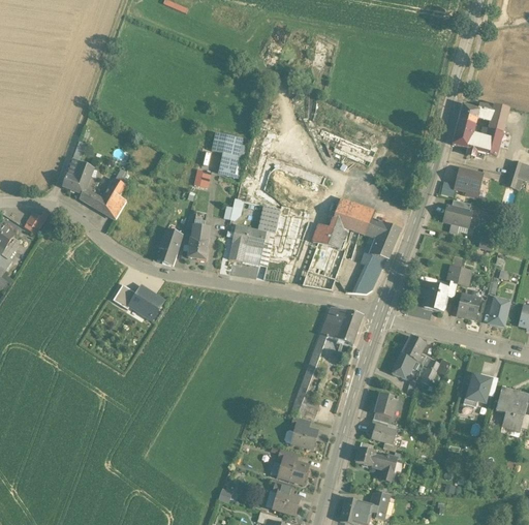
[(325,98),(307,90),(299,113),(314,119),(320,135),(372,157),(381,137),(328,114),(325,98)]
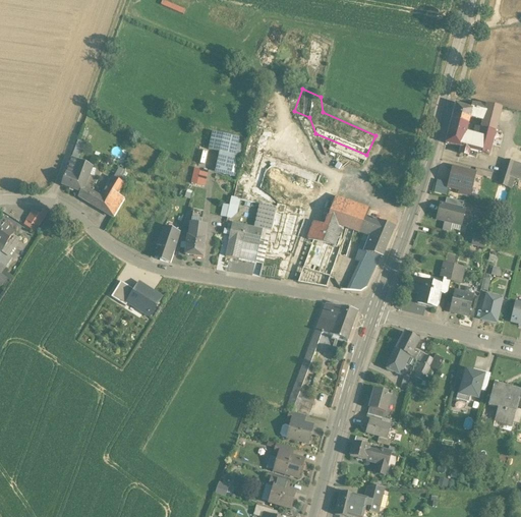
[(277,107),(258,101),(238,174),(244,175),(238,196),(240,196),(249,198),(253,182),(262,184),(268,162),(271,154),(266,152),(277,107)]
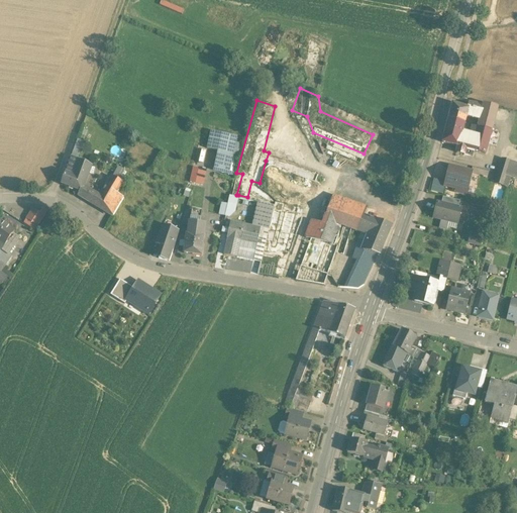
[(467,105),(452,101),(452,100),(451,100),(447,116),(463,120),(466,114),(468,106),(467,105)]
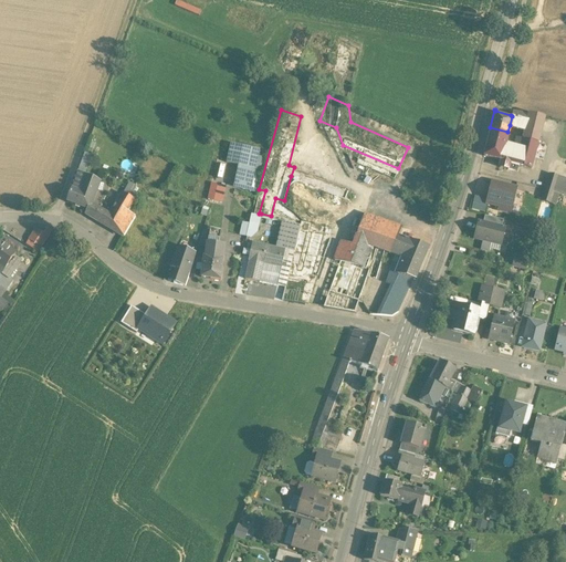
[(528,113),(513,110),(511,115),(512,116),(510,125),(525,128),(525,126),(527,120),(528,113)]
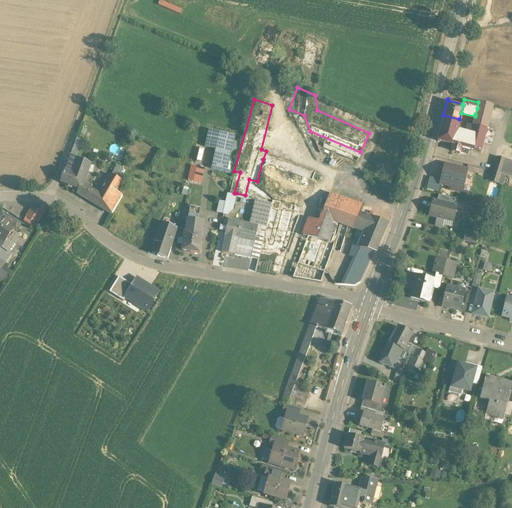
[(491,104),(478,102),(477,108),(489,112),(491,104)]
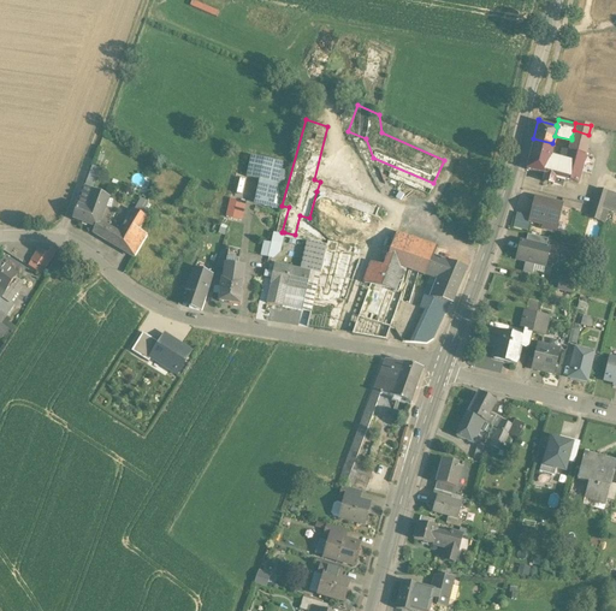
[(588,135),(574,130),(572,137),(587,142),(588,135)]
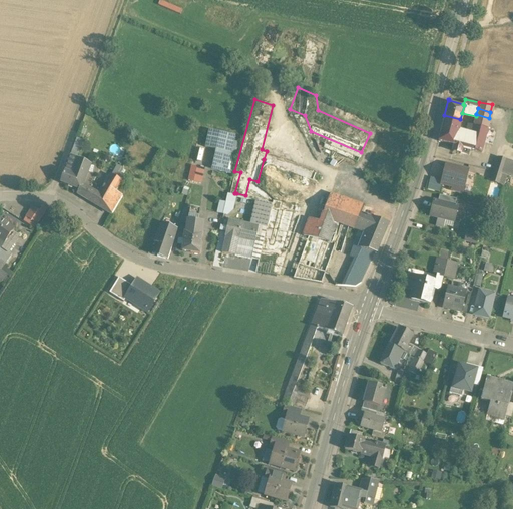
[(489,118),(476,114),(476,116),(474,123),(487,126),(489,118)]
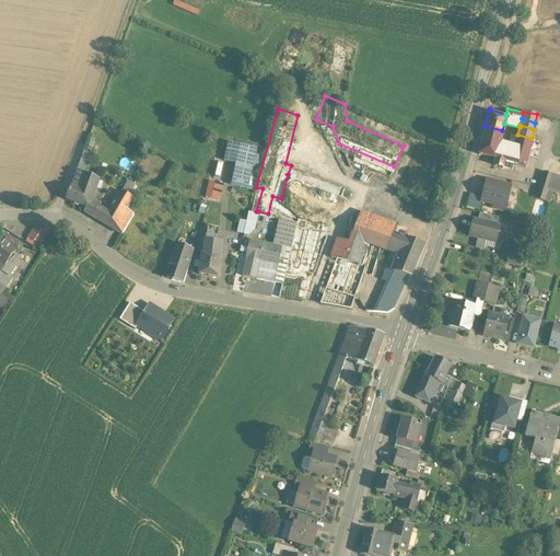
[(502,130),(485,126),(478,151),(496,155),(496,157),(504,158),(511,160),(515,143),(502,141),(502,142),(500,142),(502,130)]
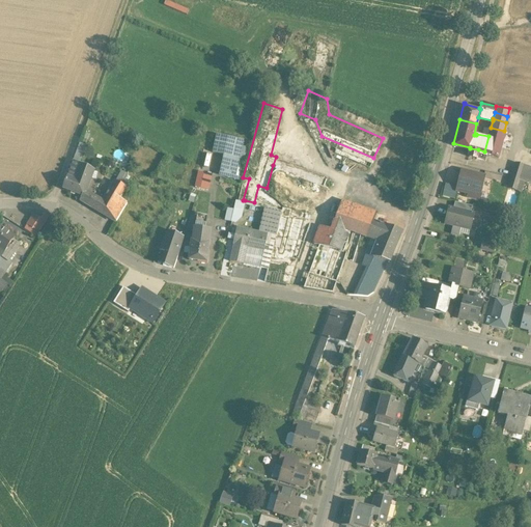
[(504,131),(491,128),(488,136),(484,151),(498,155),(504,131)]
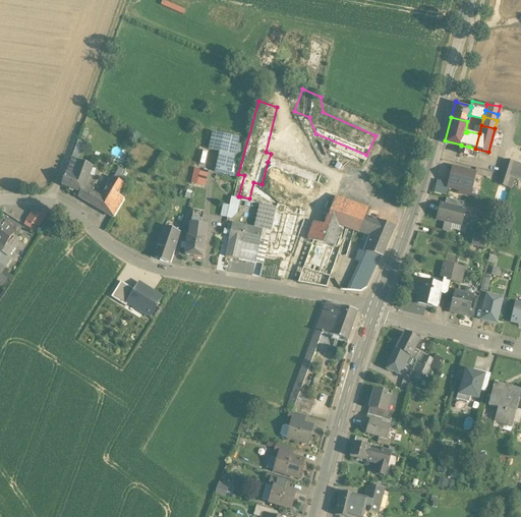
[(209,147),(219,149),(234,153),(238,135),(213,129),(209,147)]
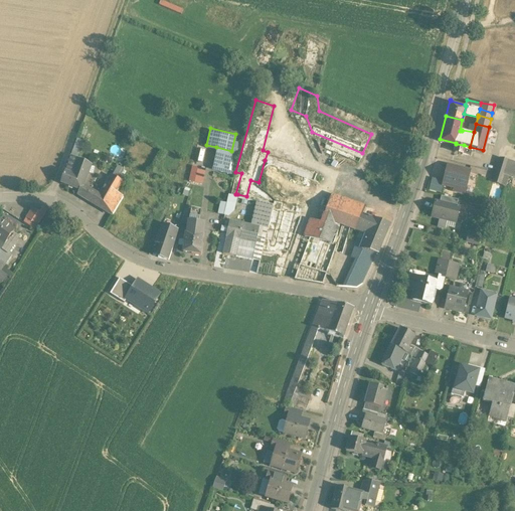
[(70,153),(75,155),(82,136),(77,134),(70,153)]
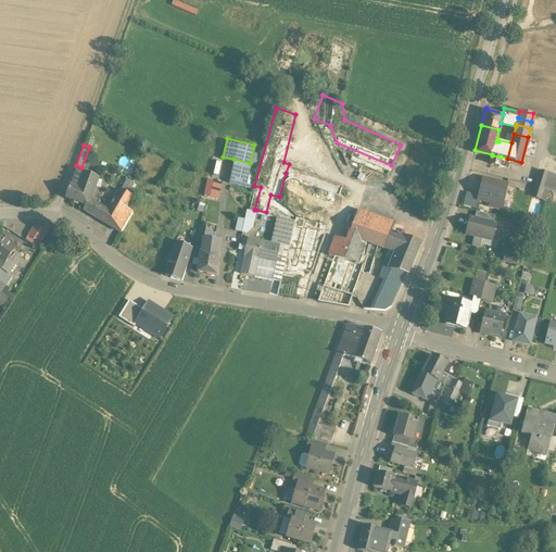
[(250,163),(234,159),(229,178),(245,182),(250,163)]
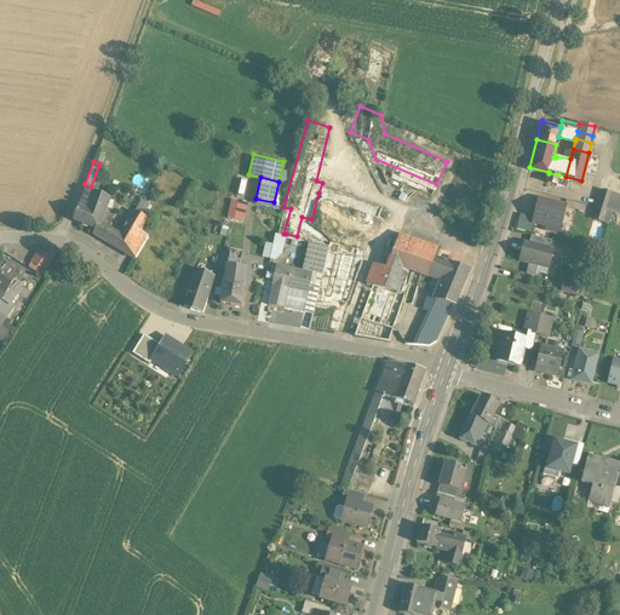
[(380,203),(322,183),(319,193),(378,214),(380,203)]
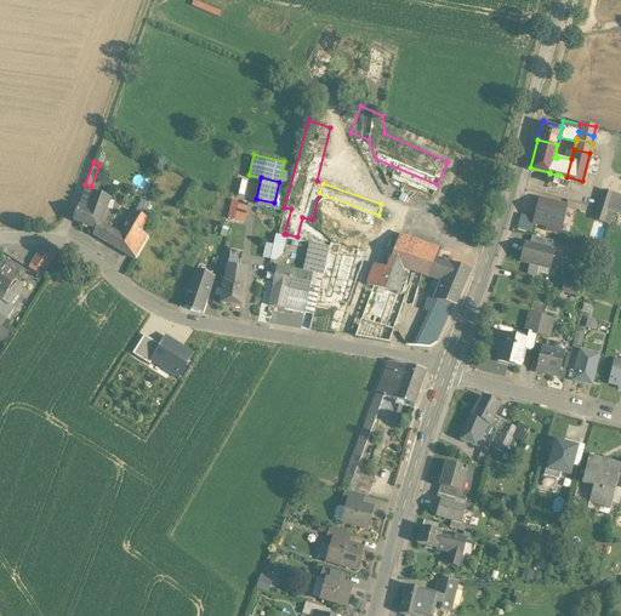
[(91,187),(85,184),(79,203),(78,203),(73,217),(95,226),(96,227),(100,220),(109,195),(91,187)]
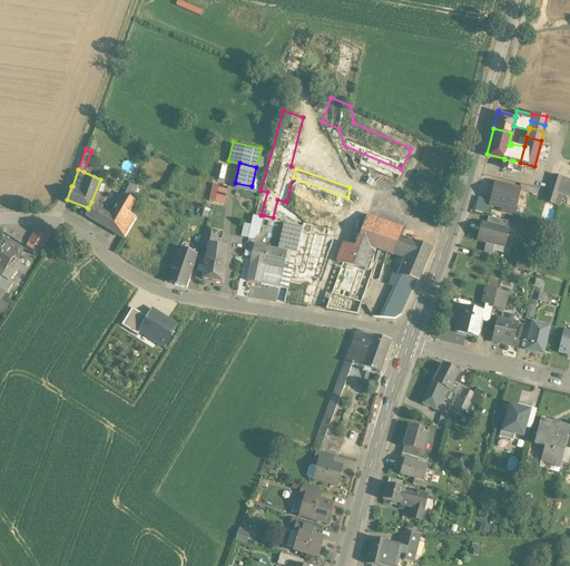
[(562,176),(552,173),(548,187),(558,191),(562,176)]
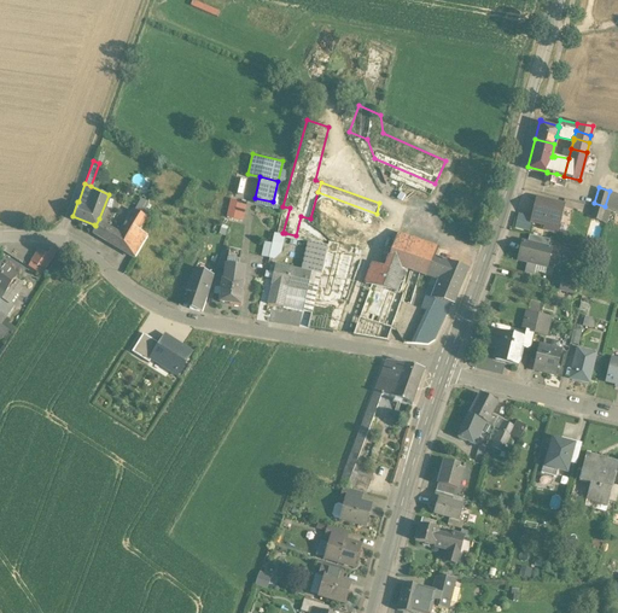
[(617,198),(617,193),(610,191),(605,206),(610,208),(614,209),(617,198)]
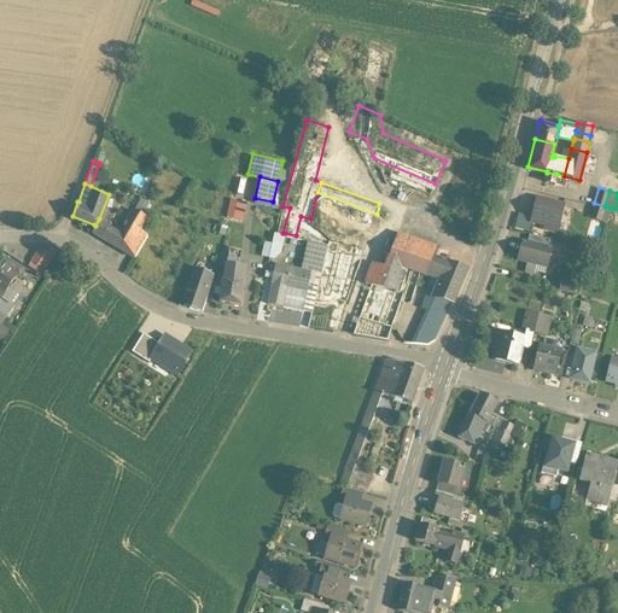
[(143,196),(135,208),(141,212),(149,199),(143,196)]
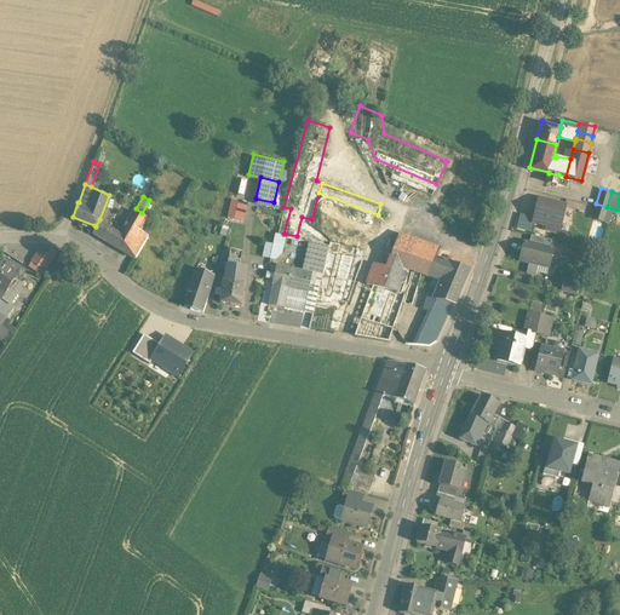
[(564,203),(539,197),(534,218),(547,222),(558,225),(564,203)]
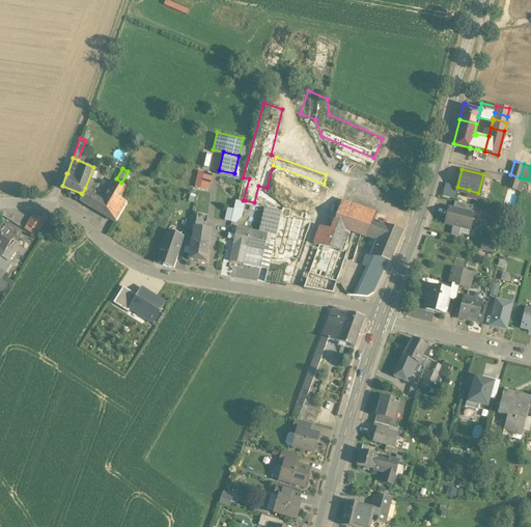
[(520,177),(510,174),(507,184),(522,188),(524,178),(520,177)]
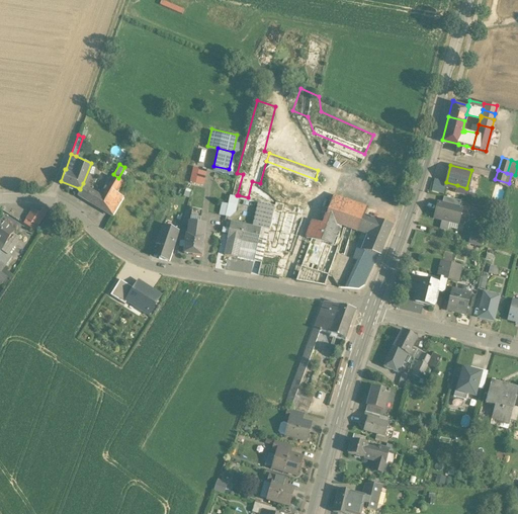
[(204,176),(193,173),(191,180),(202,183),(204,176)]
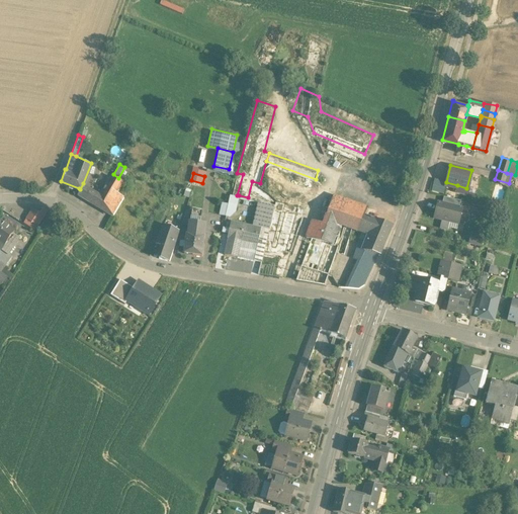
[(113,174),(102,193),(98,192),(96,194),(92,201),(112,213),(116,207),(123,195),(120,193),(115,190),(122,180),(118,178),(113,174)]
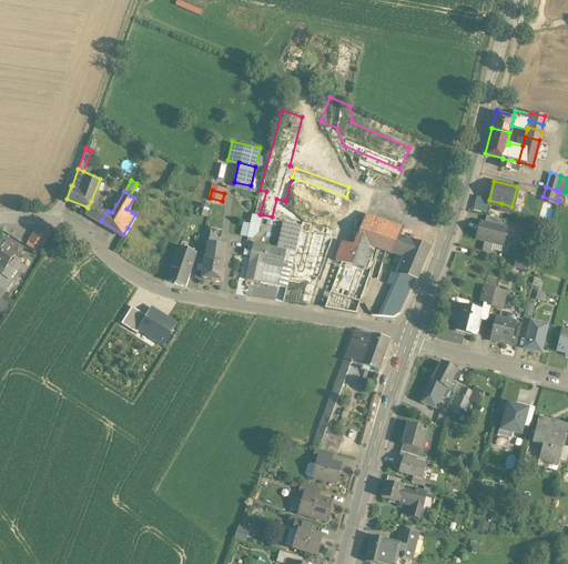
[(100,207),(91,201),(88,208),(87,207),(85,211),(95,218),(100,210),(100,207)]
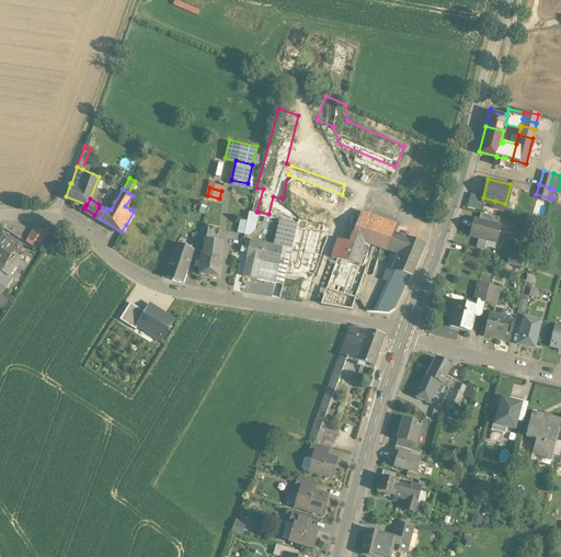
[(106,208),(99,204),(99,207),(94,215),(100,218),(104,211),(106,208)]
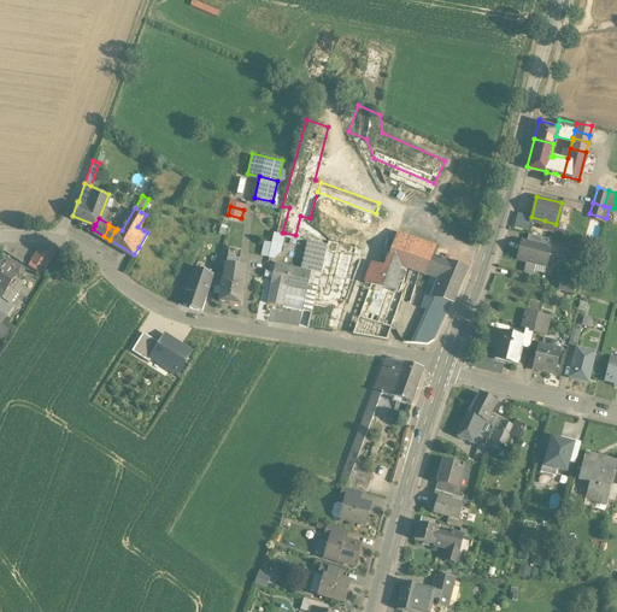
[(281,249),(285,233),(282,233),(274,230),(271,240),(264,239),(260,254),(274,257),(281,249)]
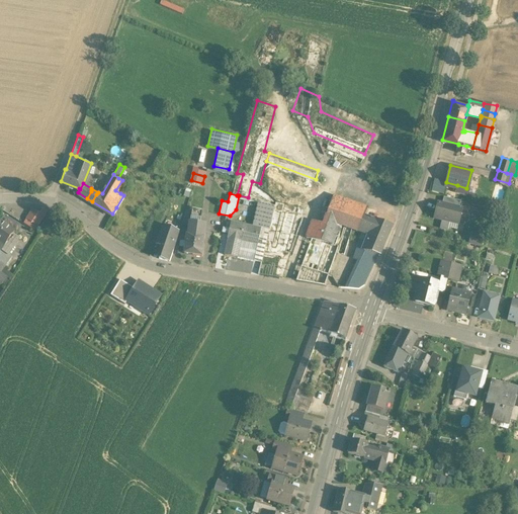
[(367,205),(333,193),(325,216),(321,215),(319,220),(312,218),(306,235),(305,240),(310,241),(295,278),(324,282),(336,250),(344,252),(352,226),(345,224),(346,222),(354,224),(358,211),(364,213),(367,205)]
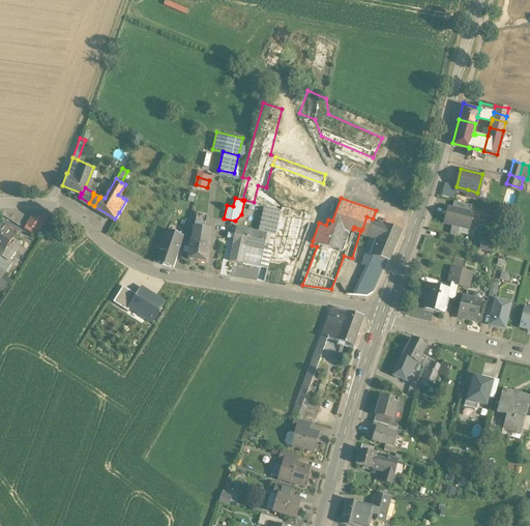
[(471,203),(453,199),(451,206),(469,210),(471,203)]
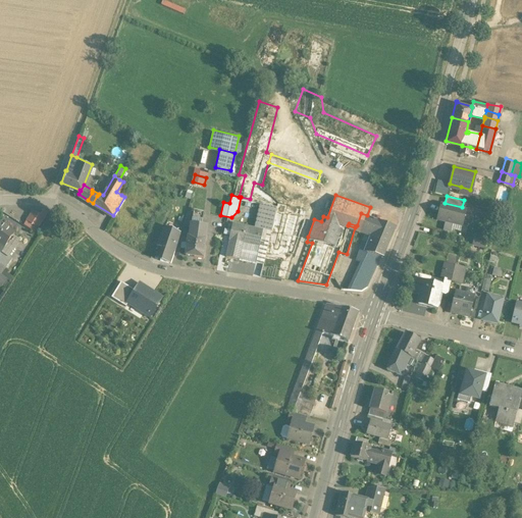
[(266,248),(276,205),(260,201),(254,225),(262,227),(259,244),(243,241),(239,257),(255,260),(258,247),(266,248)]
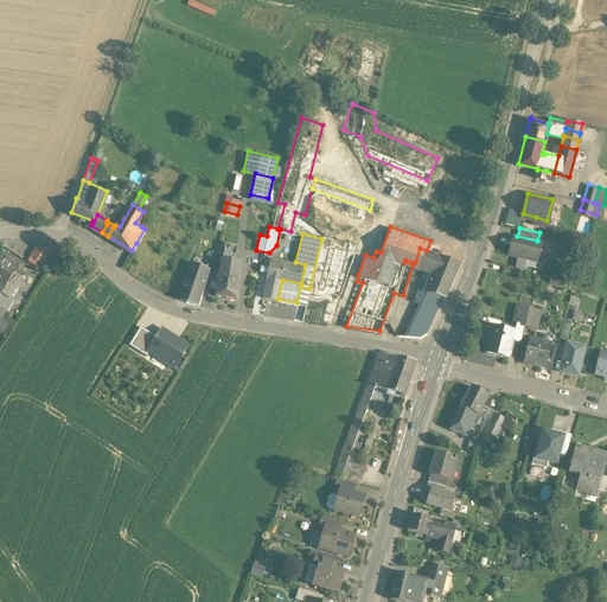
[(355,239),(323,234),(318,251),(315,267),(314,266),(310,288),(306,305),(302,318),(331,322),(355,250),(355,239)]
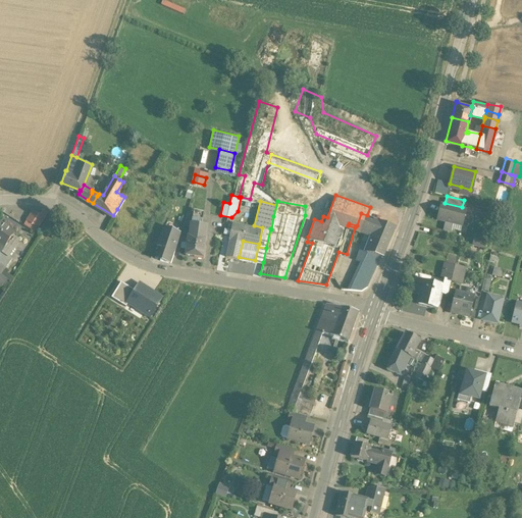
[(445,203),(441,202),(437,216),(445,218),(453,220),(461,222),(465,208),(462,207),(445,203)]
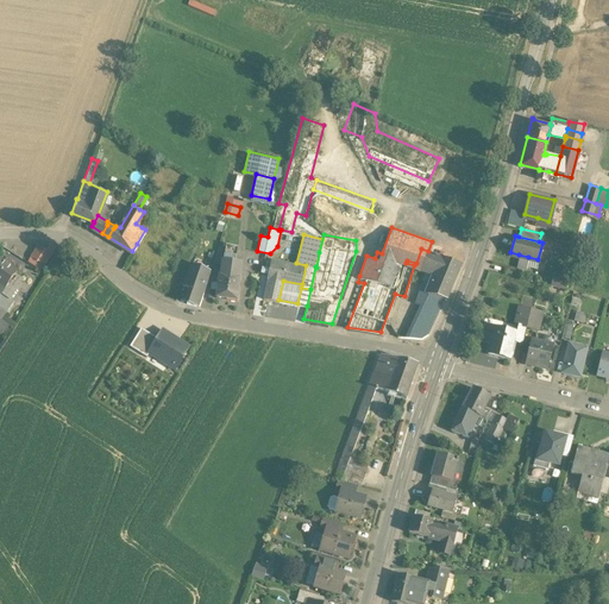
[(46,249),(38,243),(31,253),(44,263),(55,245),(51,241),(46,249)]
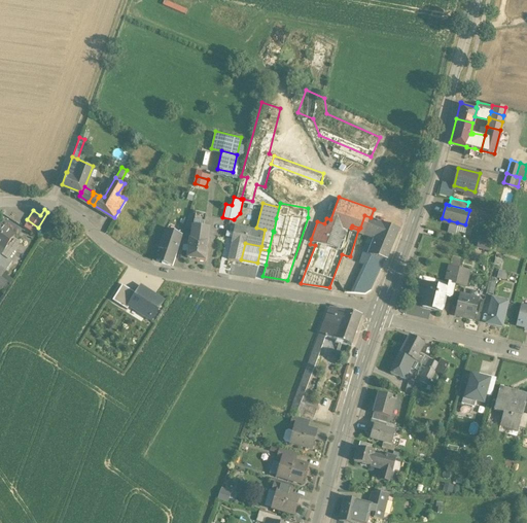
[(206,213),(190,210),(186,223),(192,224),(204,225),(206,213)]
